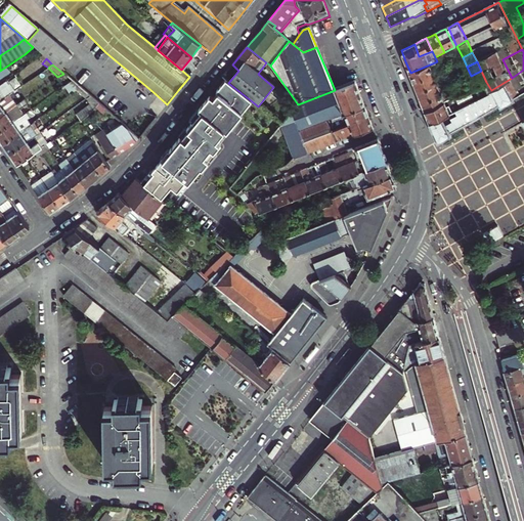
[(430,64),(410,73),(412,78),(413,82),(434,74),(430,64)]
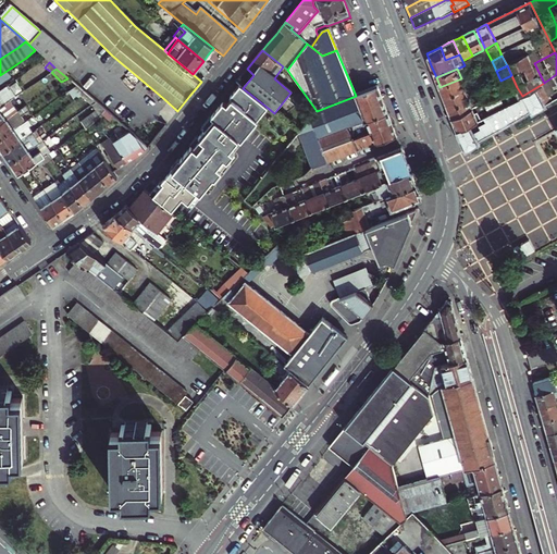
[(0,86),(11,78),(7,71),(0,75),(0,86)]
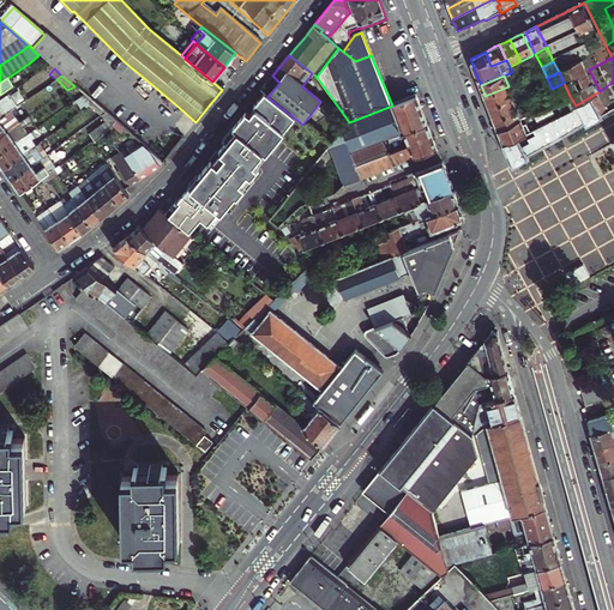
[(613,82),(600,91),(608,104),(613,101),(613,82)]
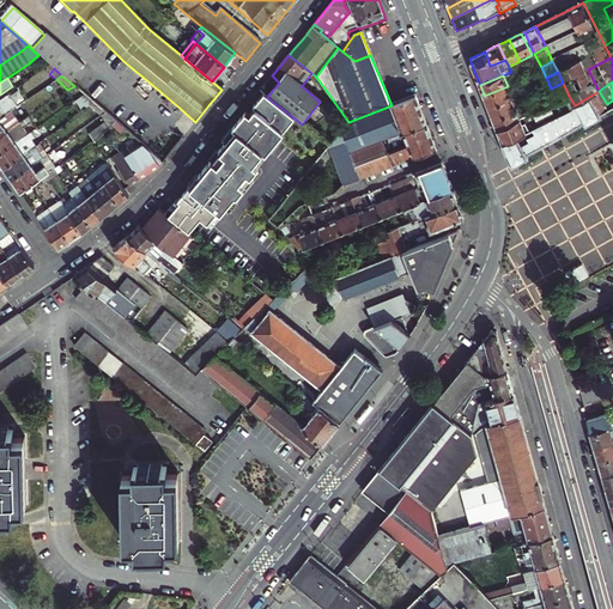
[(569,96),(563,83),(551,89),(557,102),(569,96)]
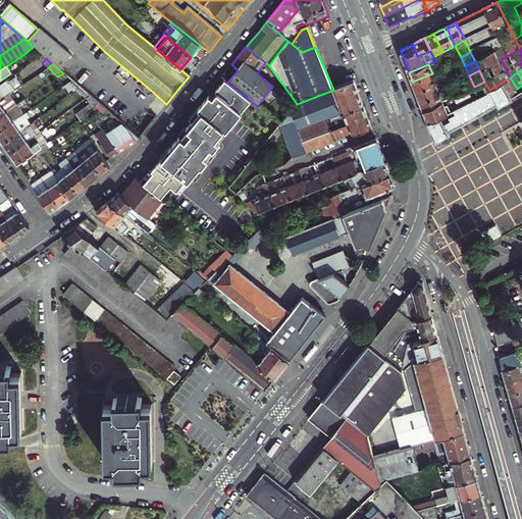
[(432,73),(412,82),(413,85),(414,87),(416,92),(436,84),(432,73)]
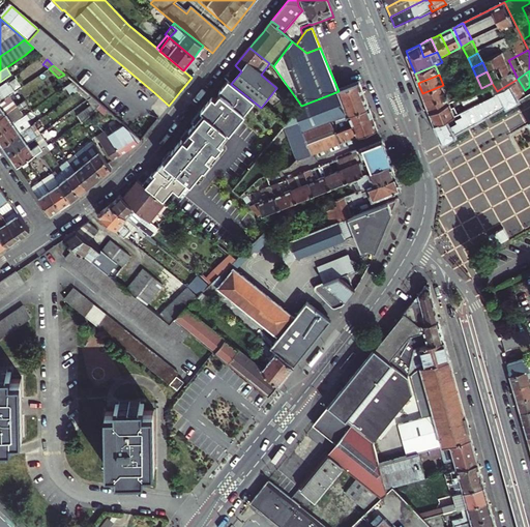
[(527,95),(525,90),(518,79),(497,91),(498,94),(487,99),(482,101),(463,111),(460,113),(462,116),(460,117),(458,118),(459,121),(452,125),(455,134),(505,107),(506,109),(520,101),(519,99),(527,95)]
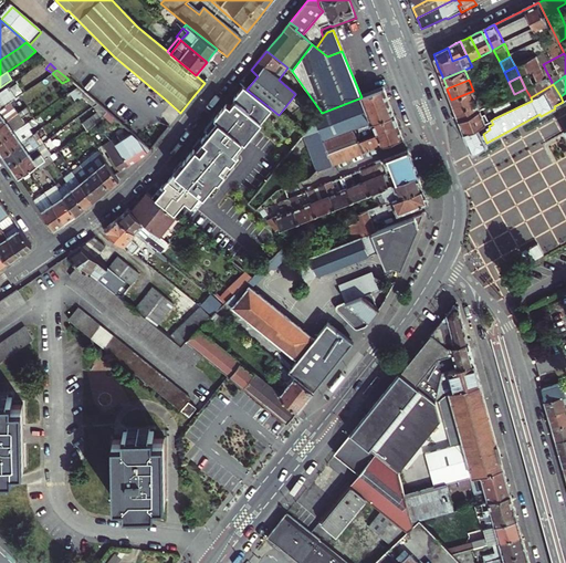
[(504,84),(494,90),(500,101),(510,96),(504,84)]
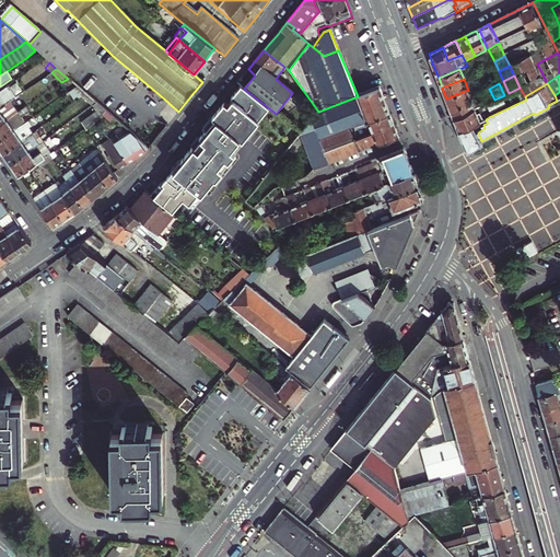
[(164,186),(154,199),(173,215),(183,201),(189,207),(199,195),(201,196),(208,189),(214,181),(216,182),(223,172),(221,171),(229,162),(230,164),(236,155),(234,153),(231,151),(232,151),(240,141),(242,142),(259,123),(258,122),(269,108),(244,89),(241,86),(231,99),(233,100),(228,106),(224,103),(212,118),(214,120),(206,131),(199,139),(201,140),(194,149),(193,148),(181,162),(183,163),(174,173),(173,171),(172,173),(162,185),(164,186)]
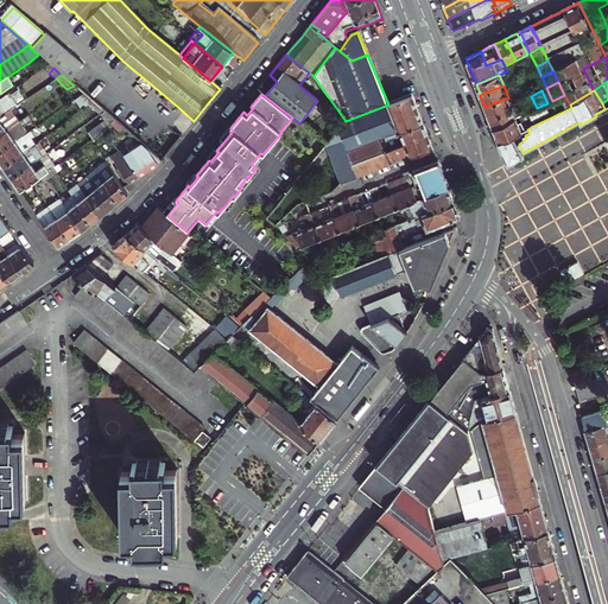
[(388,105),(346,121),(343,122),(325,145),(340,184),(388,165),(382,148),(380,140),(385,139),(400,132),(424,124),(418,109),(412,95),(388,105)]
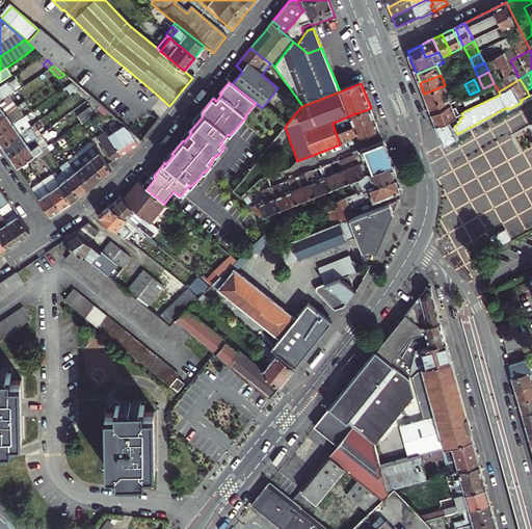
[(499,91),(494,83),(483,88),(488,100),(500,95),(499,91)]
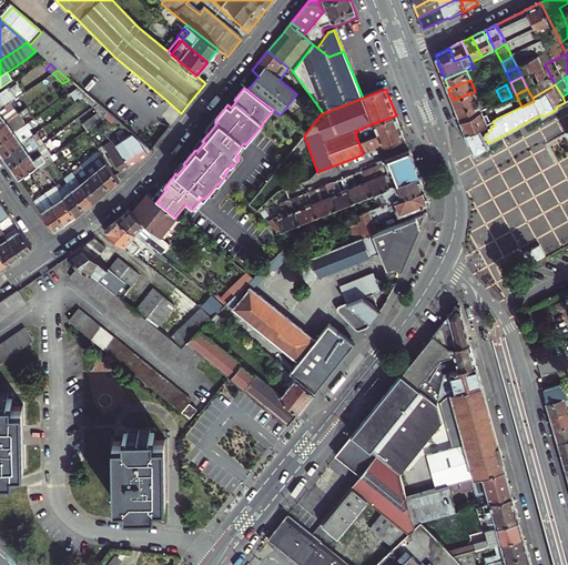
[(0,93),(0,110),(2,109),(6,107),(9,104),(13,101),(6,90),(0,93)]
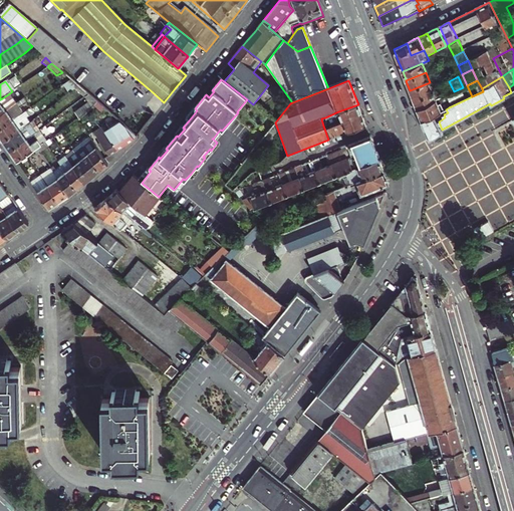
[(454,91),(449,81),(439,85),(440,88),(443,96),(454,91)]
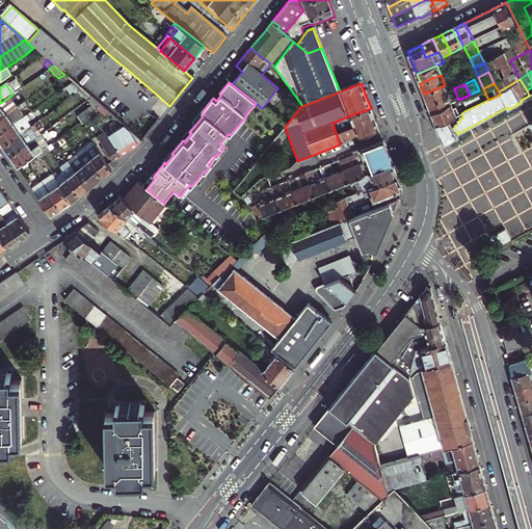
[(63,99),(67,103),(80,94),(74,85),(65,90),(69,95),(63,99)]
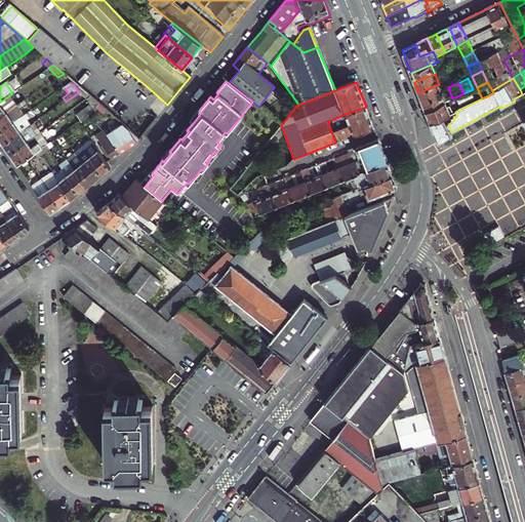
[(439,84),(418,92),(420,96),(422,102),(442,93),(439,84)]
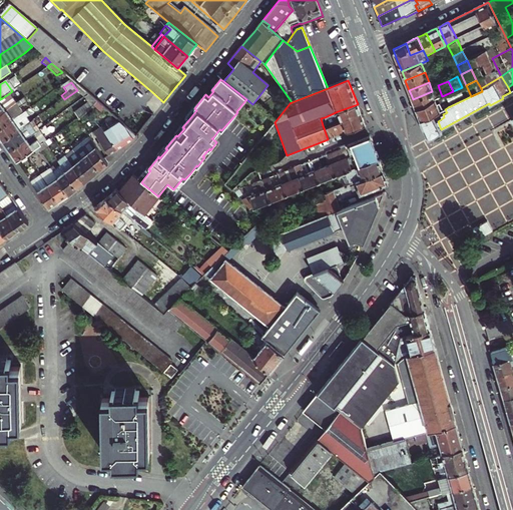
[(152,92),(145,86),(140,91),(147,97),(152,92)]
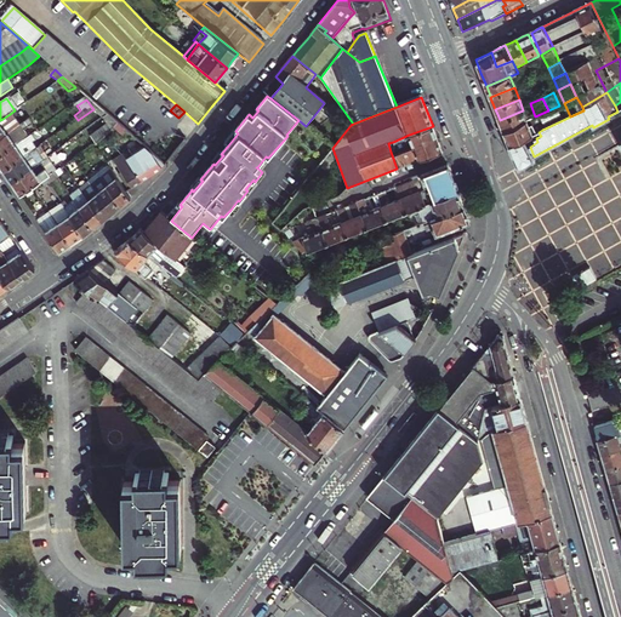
[(510,146),(527,137),(536,132),(539,132),(542,130),(540,125),(563,114),(565,113),(562,104),(559,106),(548,110),(535,116),(528,120),(505,132),(507,138),(510,146)]
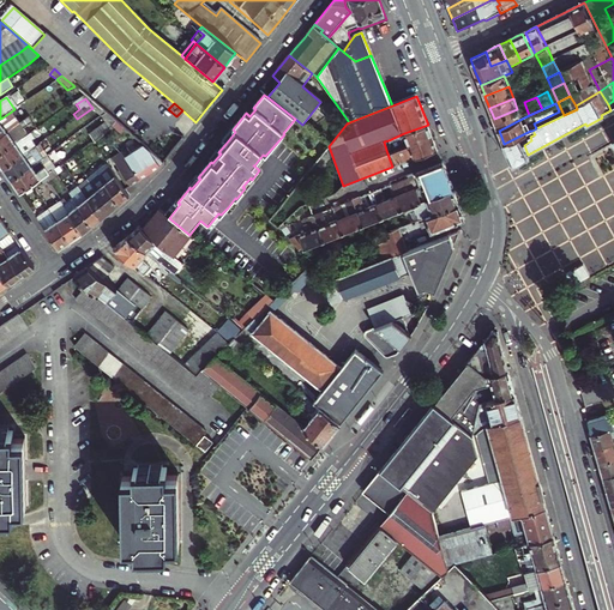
[(499,131),(522,119),(517,109),(494,119),(498,128),(499,131)]
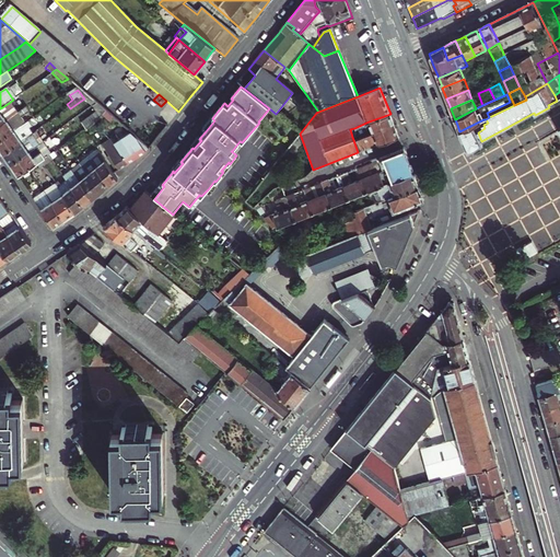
[(0,108),(0,125),(10,118),(16,114),(9,103),(6,105),(2,107),(0,108)]
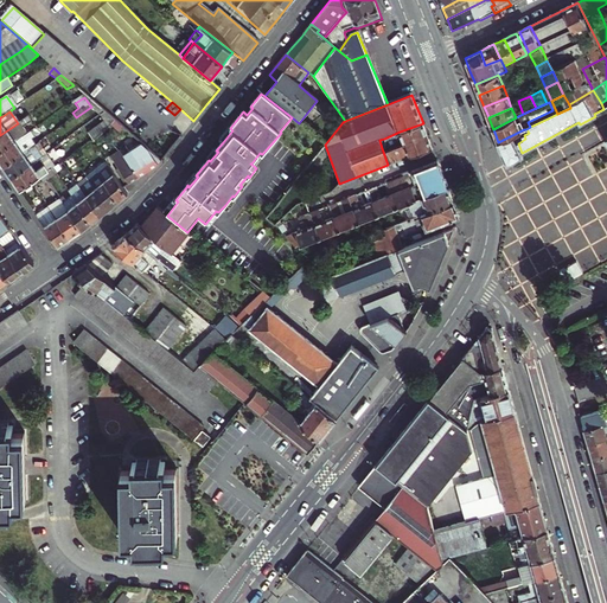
[(530,127),(553,116),(550,111),(528,122),(530,127)]
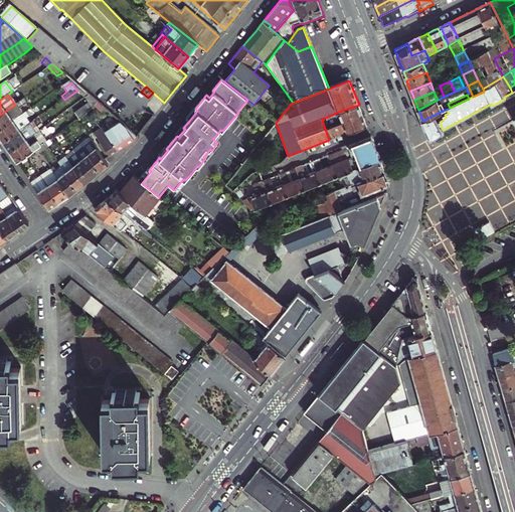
[(90,97),(86,100),(90,104),(75,114),(78,119),(89,112),(100,105),(90,97)]
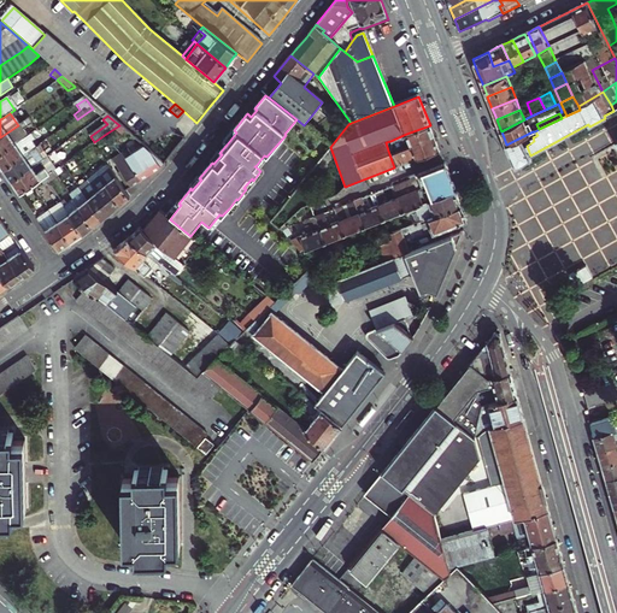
[(25,121),(29,127),(35,123),(31,117),(25,121)]
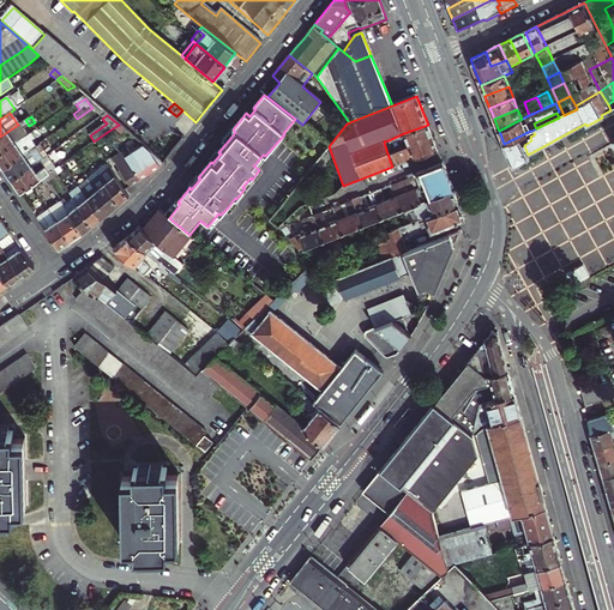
[(0,137),(0,155),(22,140),(28,136),(23,130),(29,126),(25,120),(18,125),(0,137)]
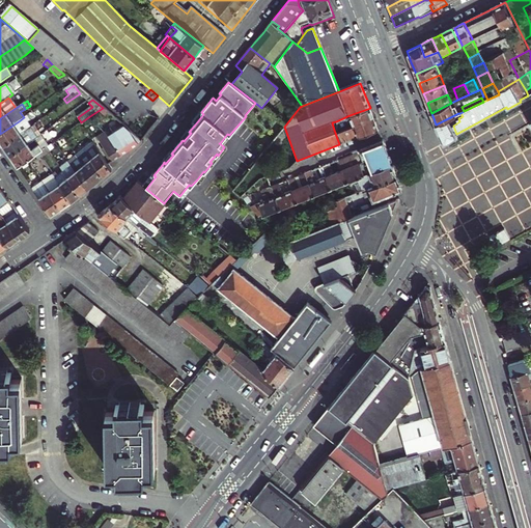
[(354,127),(373,118),(371,113),(370,108),(350,115),(354,127)]
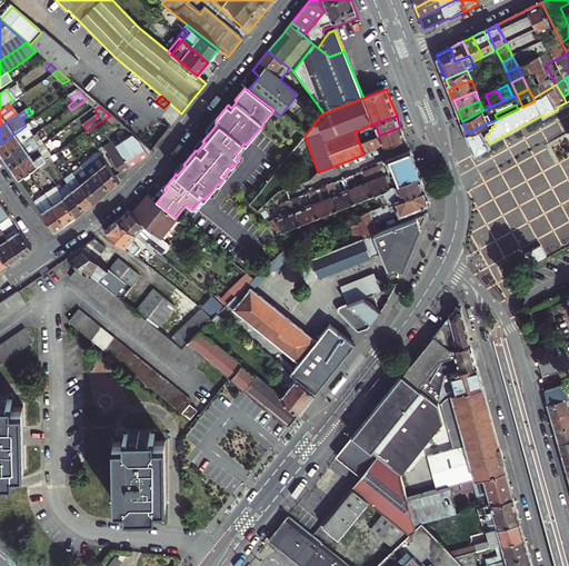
[(218,122),(216,120),(215,119),(206,130),(209,133),(218,122)]
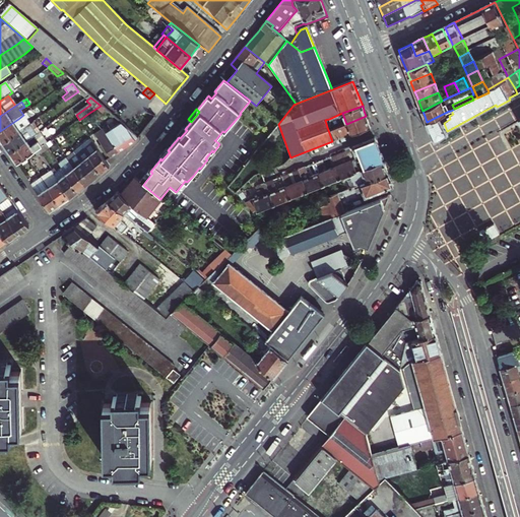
[(18,119),(0,131),(0,142),(1,144),(24,128),(26,127),(29,125),(27,121),(29,119),(25,114),(23,115),(18,119)]
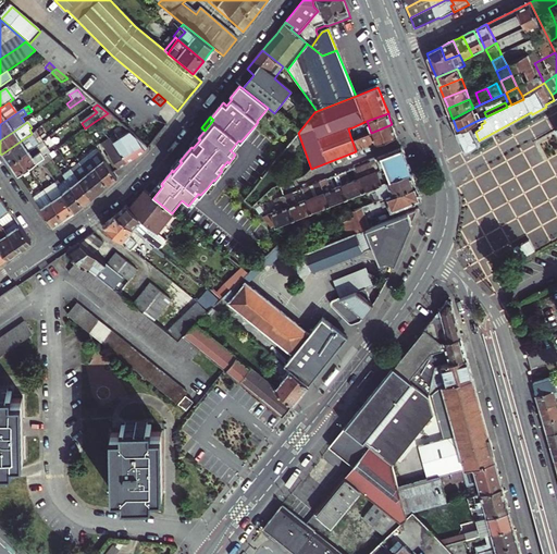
[(479,140),(475,132),(472,123),(457,131),(459,136),(461,143),(463,149),(465,151),(480,143),(479,140)]
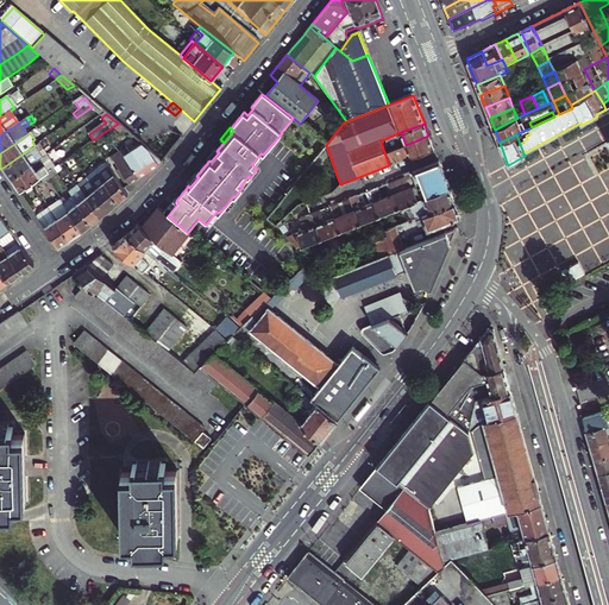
[(299,146),(315,163),(326,152),(309,136),(299,146)]
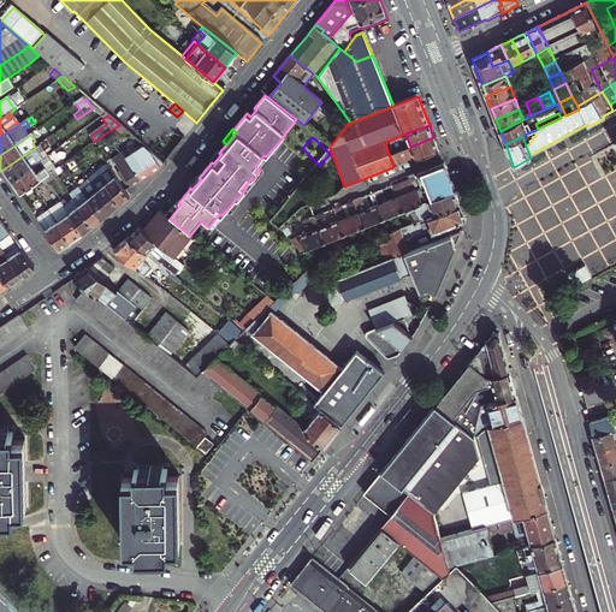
[(392,154),(397,166),(439,150),(437,144),(433,137),(410,147),(396,153),(392,154)]
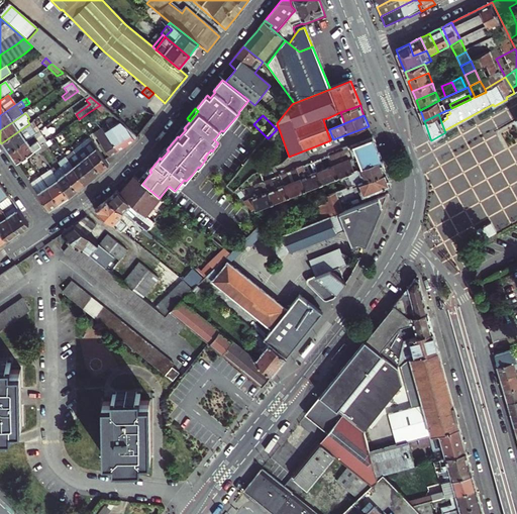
[(24,127),(1,143),(8,153),(34,135),(39,132),(32,122),(26,126),(24,127)]
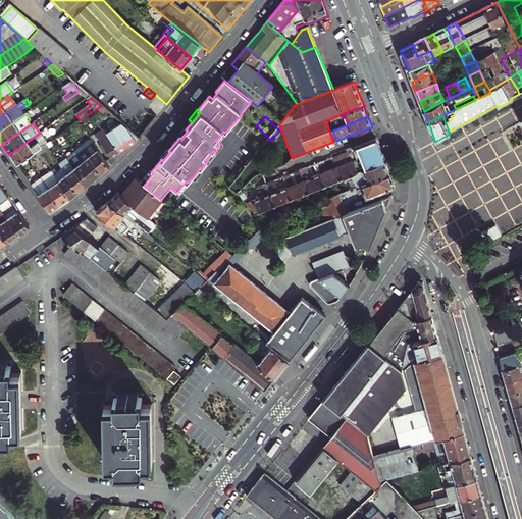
[(126,147),(135,142),(124,127),(120,123),(113,126),(118,135),(126,147)]
